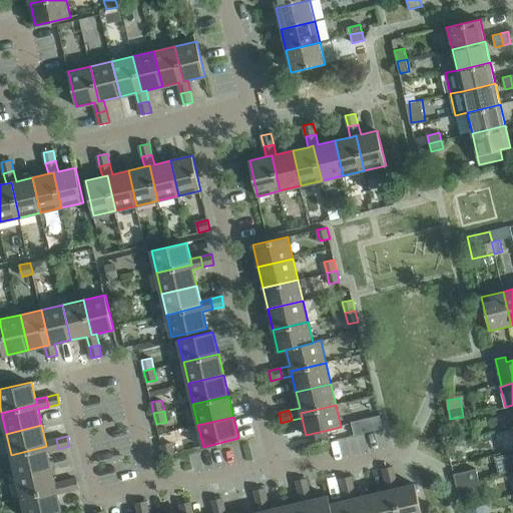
[(11,455),(16,476),(51,467),(48,451),(58,449),(56,439),(45,441),(46,446),(11,455)]
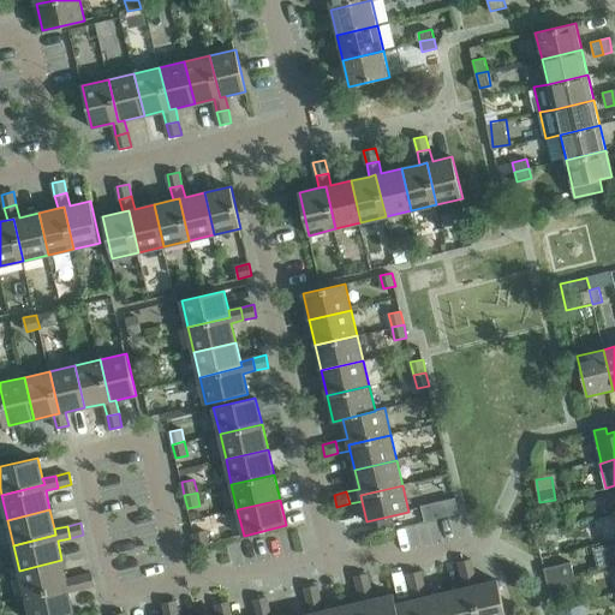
[(193,533),(197,547),(209,544),(206,531),(193,533)]
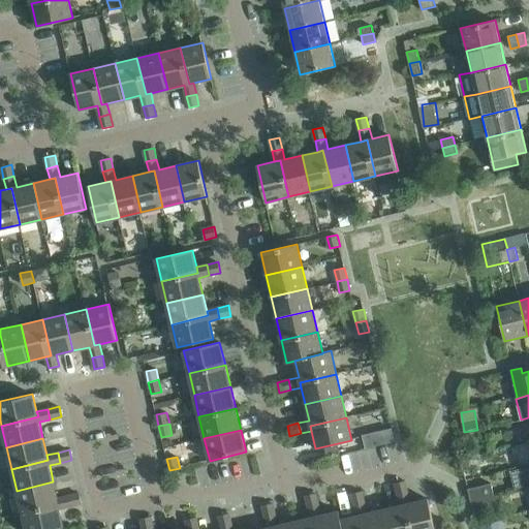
[(398,494),(408,492),(405,480),(395,484),(398,494)]
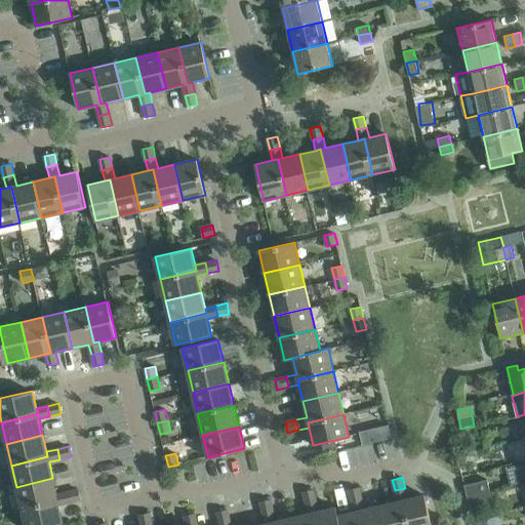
[(16,487),(22,509),(57,499),(56,494),(52,478),(16,487)]
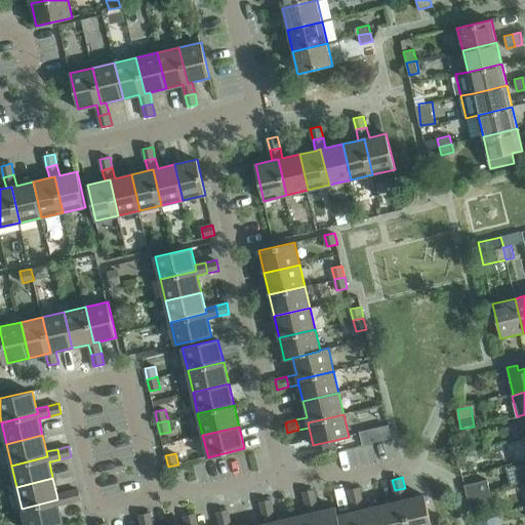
[(492,503),(487,479),(463,485),(470,509),(492,503)]
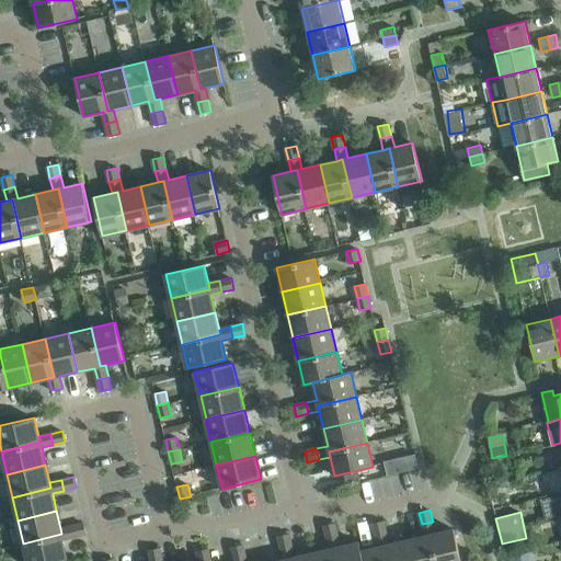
[(373,523),(376,535),(387,533),(384,521),(373,523)]
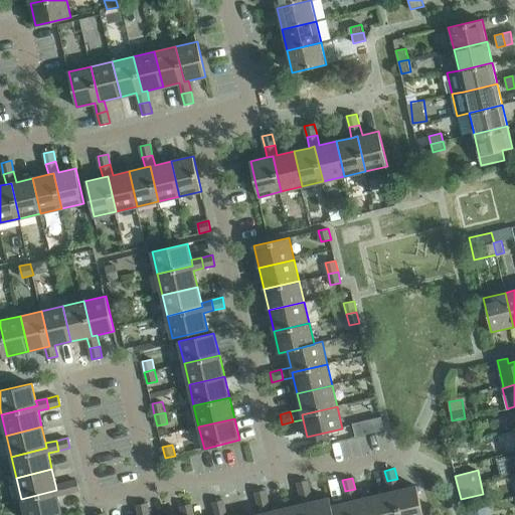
[(394,491),(399,514),(422,514),(416,486),(399,490),(397,479),(387,481),(389,492),(394,491)]
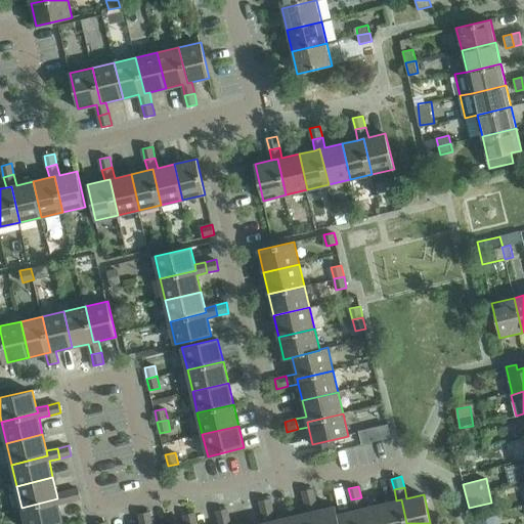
[(79,488),(68,491),(70,501),(81,498),(79,488)]
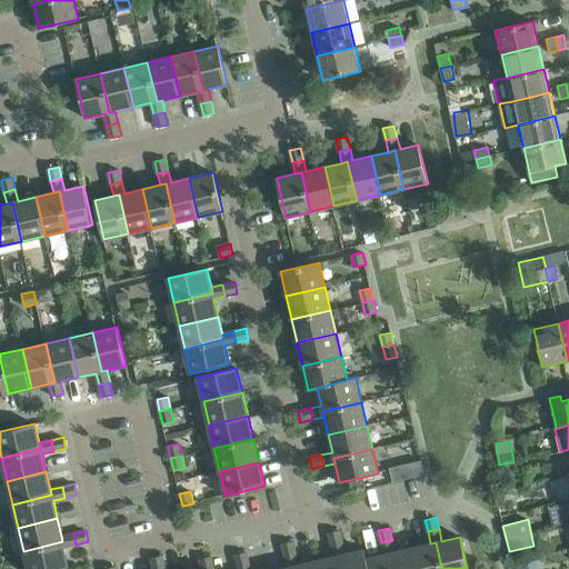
[(329,532),(331,545),(342,542),(340,530),(329,532)]
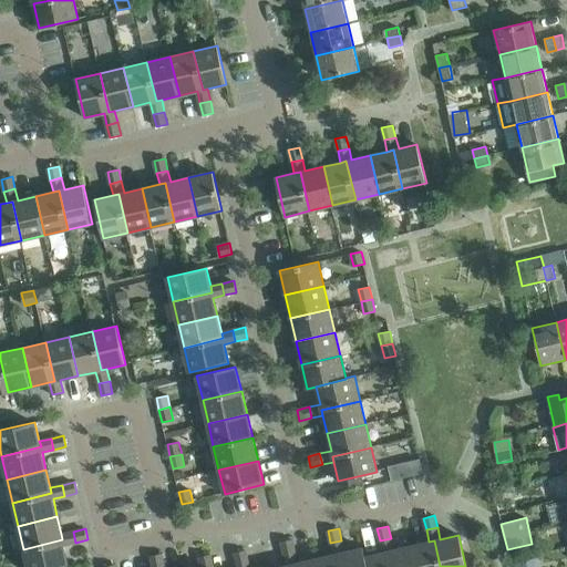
[(62,539),(23,549),(28,566),(55,566),(69,564),(64,545),(75,543),(73,532),(61,534),(62,539)]
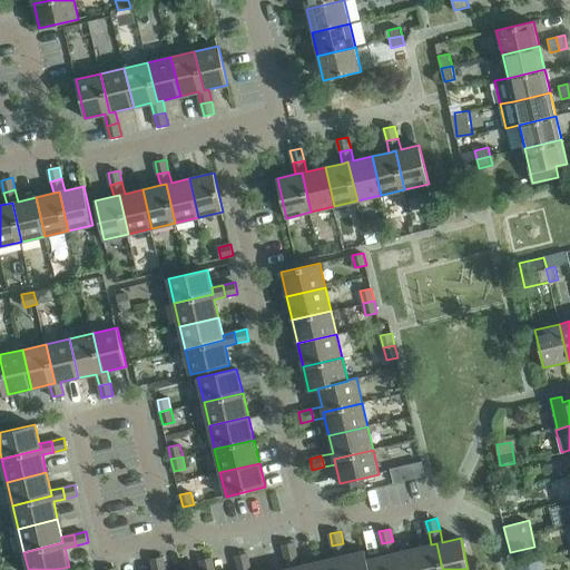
[(390,554),(393,569),(418,569),(413,549),(395,553),(393,541),(382,543),(384,556),(390,554)]
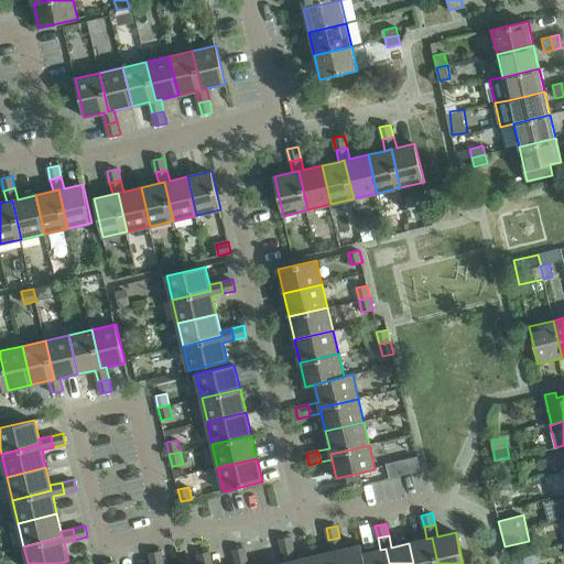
[(280,539),(282,551),(293,549),(291,537),(280,539)]
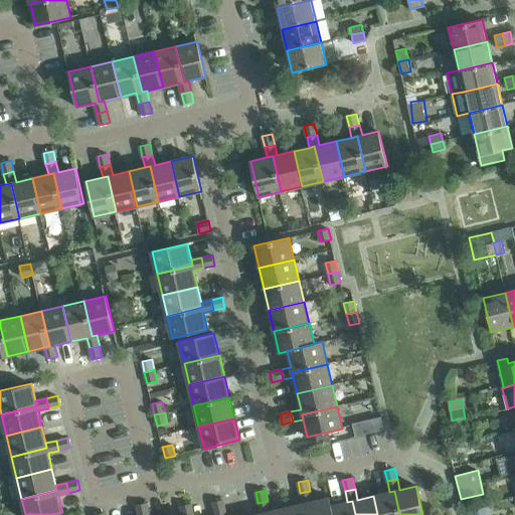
[(310,514),(333,514),(331,506),(332,506),(330,497),(313,501),(310,491),(300,493),(303,504),(308,502),(310,514)]
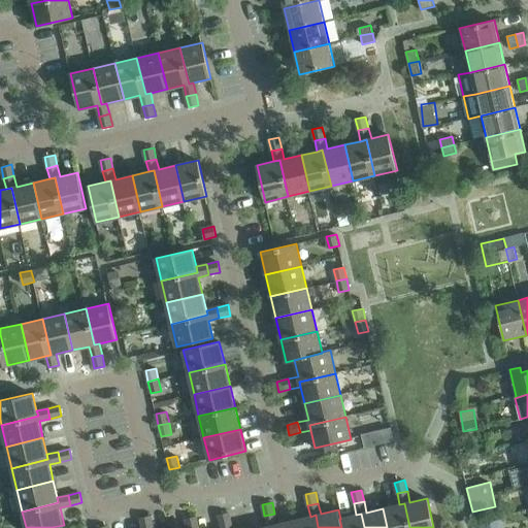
[(383,508),(387,527),(409,527),(404,503),(399,504),(383,508)]
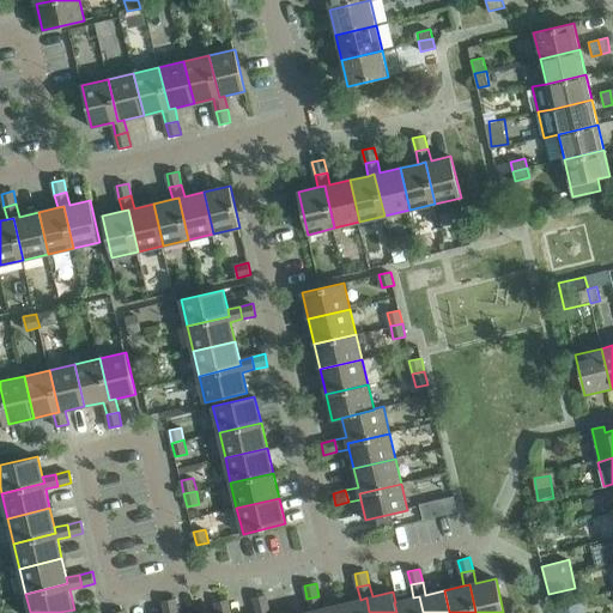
[(254,598),(256,611),(268,608),(266,595),(254,598)]
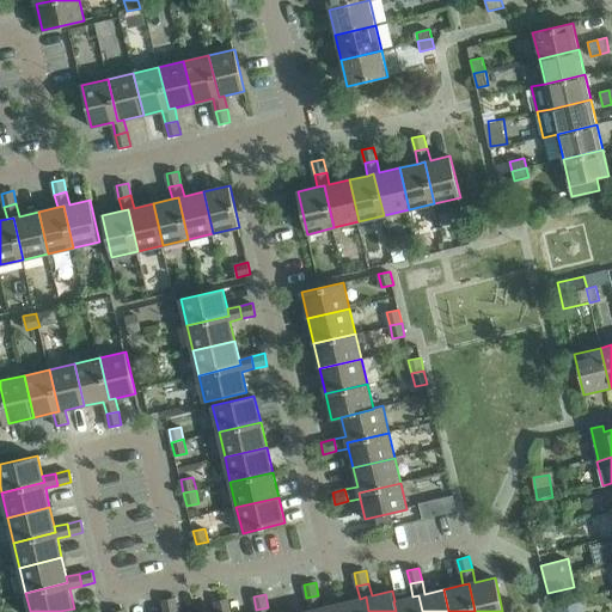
[(316,609),(316,611),(342,611),(341,603),(322,607),(318,595),(306,598),(310,611),(316,609)]
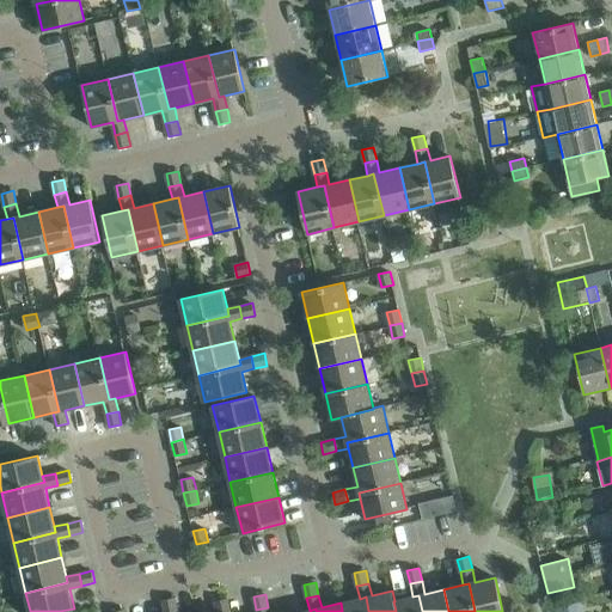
[(396,611),(422,611),(418,595),(412,597),(395,601),(393,601),(396,611)]
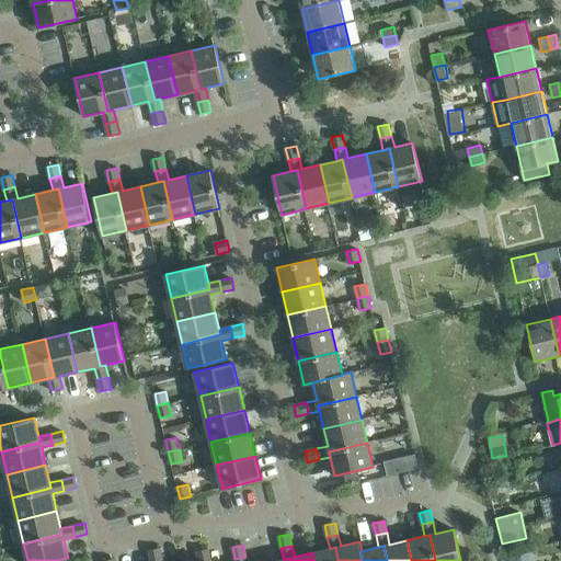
[(530,554),(531,557),(544,554),(542,546),(529,549),(530,554)]
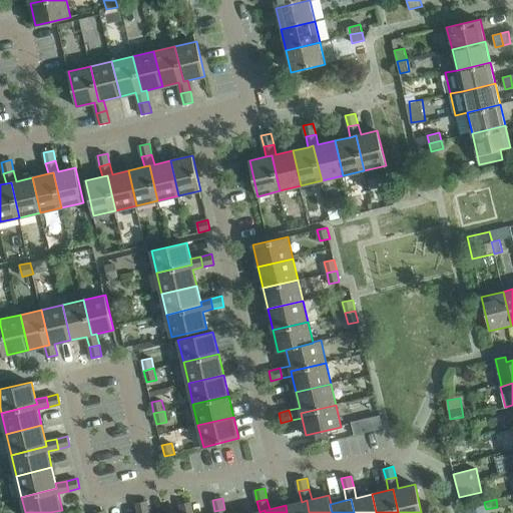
[(286,505),(287,512),(309,512),(307,500),(302,502),(286,505)]
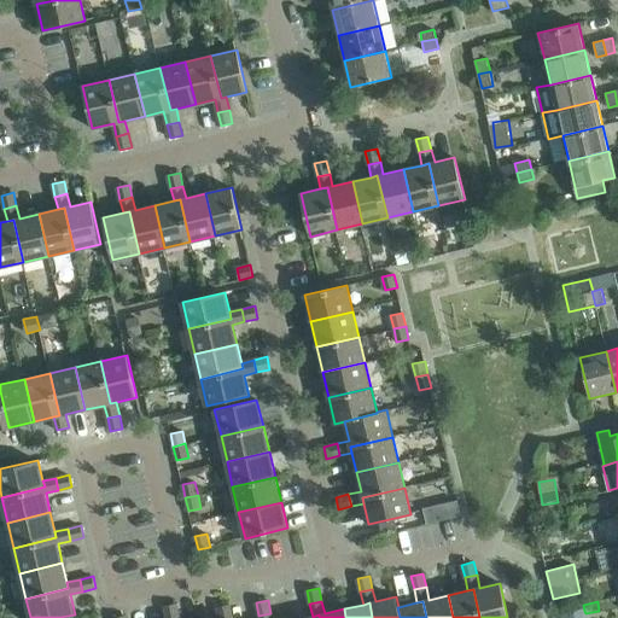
[(164,606),(165,617),(172,617),(179,617),(176,604),(164,606)]
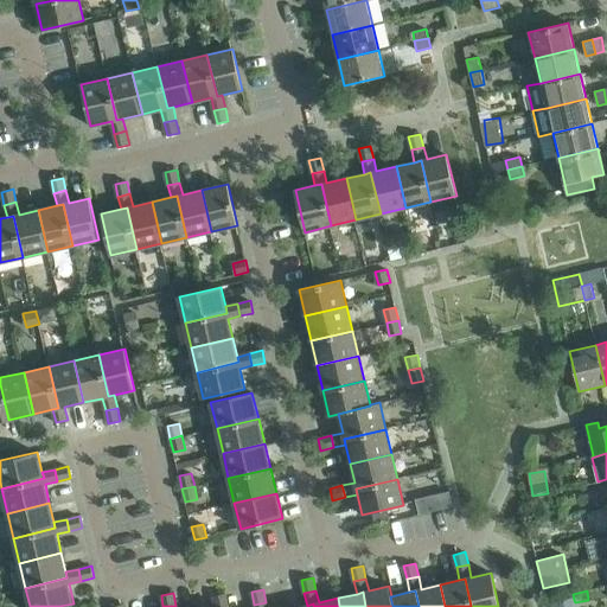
[(227,606),(229,606),(225,593),(213,596),(216,606),(227,606)]
